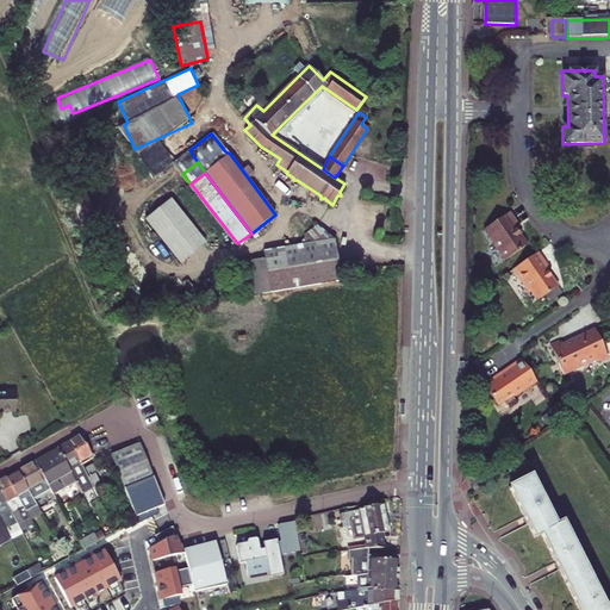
[(87,191),(76,194),(86,221),(97,216),(87,191)]
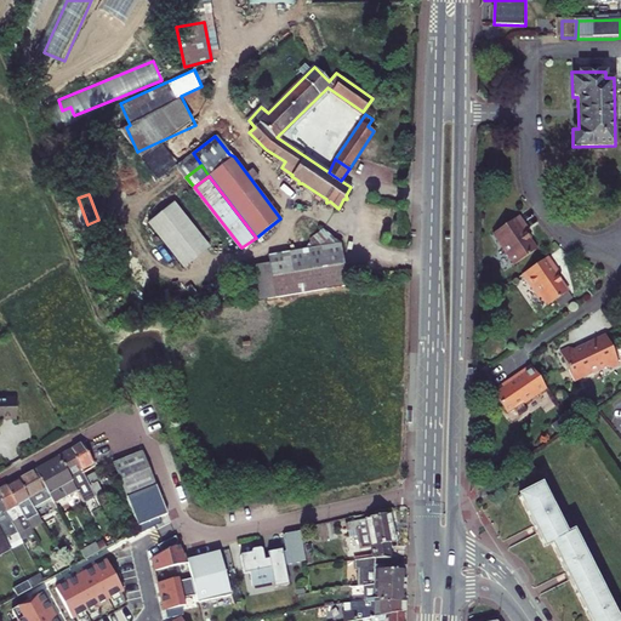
[(175,204),(148,224),(184,269),(211,249),(175,204)]
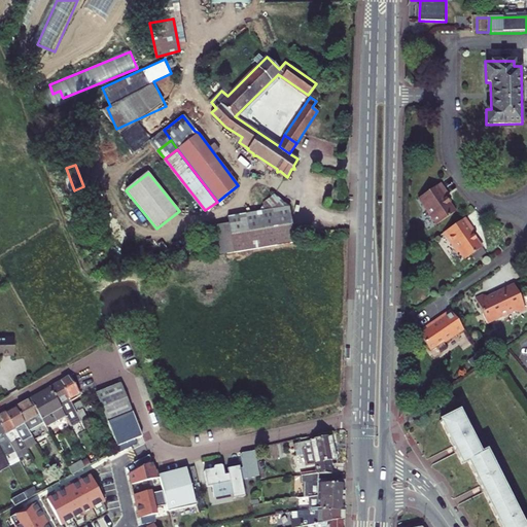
[(440,183),(418,198),(436,225),(455,212),(450,204),(446,198),(448,197),(449,196),(440,183)]
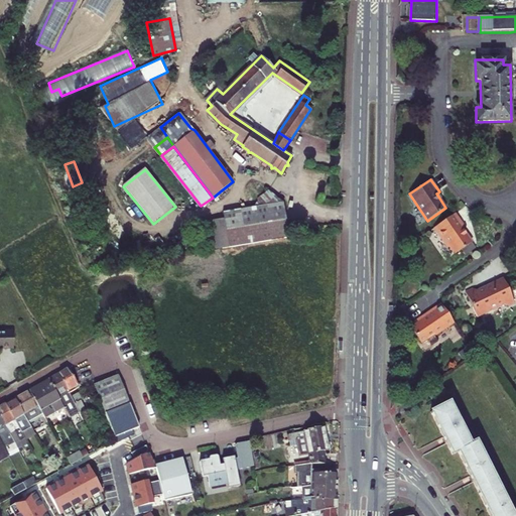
[(224,188),(213,198),(217,203),(229,194),(224,188)]
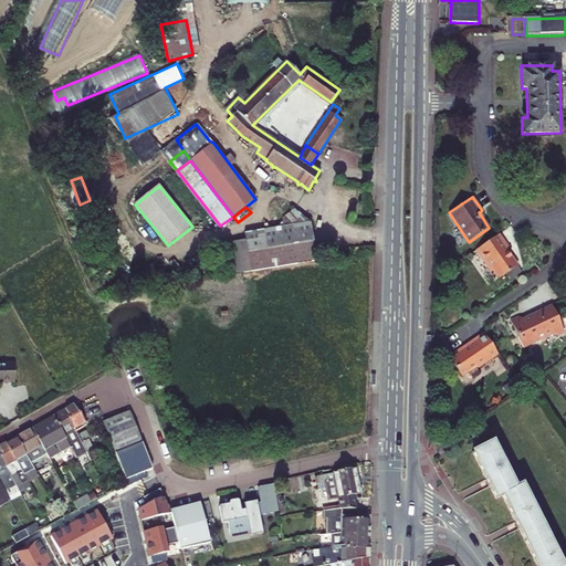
[(252,232),(258,269),(313,261),(306,222),(295,209),(270,229),(252,232)]
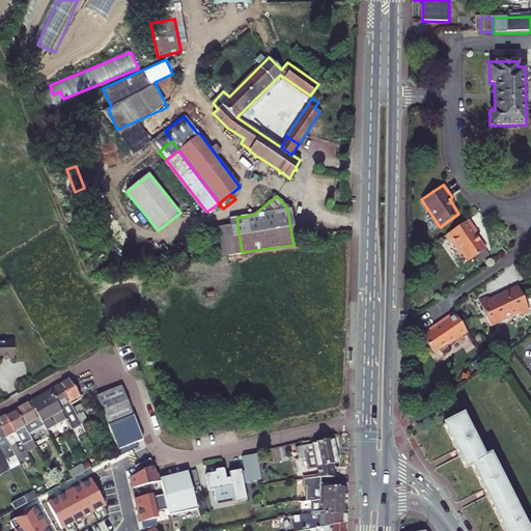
[(478,236),(468,221),(446,235),(460,256),(463,255),(468,262),(485,251),(476,238),(478,236)]
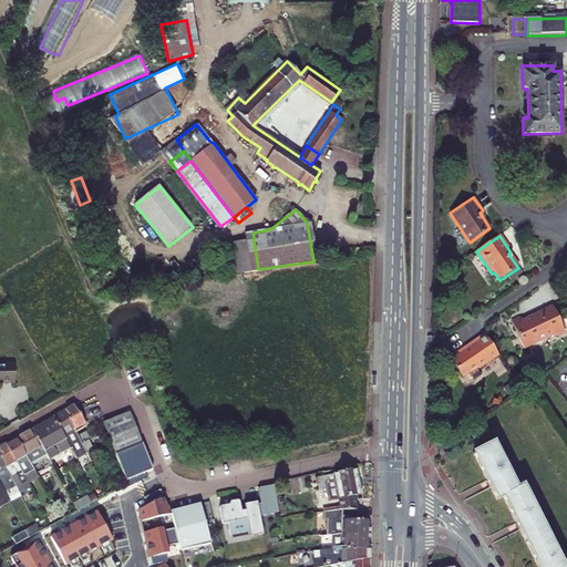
[(533,347),(535,348),(540,346),(543,342),(553,338),(554,340),(557,340),(564,337),(553,309),(529,319),(531,320),(525,322),(524,321),(518,319),(511,322),(522,351),(533,347)]
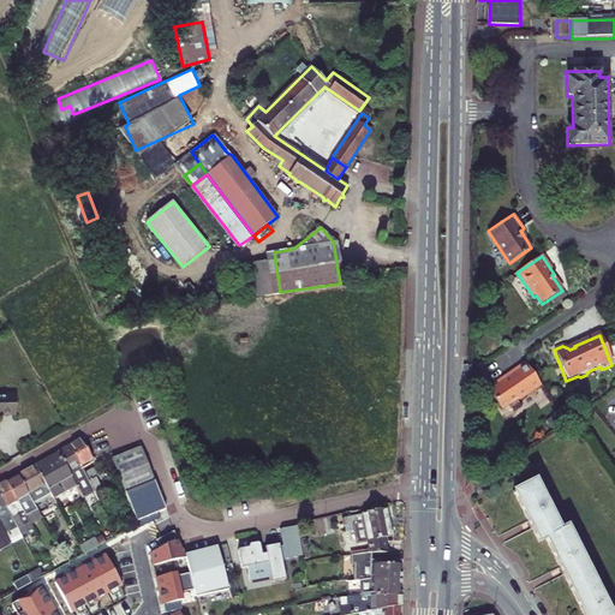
[(523,362),(500,378),(501,381),(487,390),(500,410),(507,405),(507,406),(539,384),(523,362)]
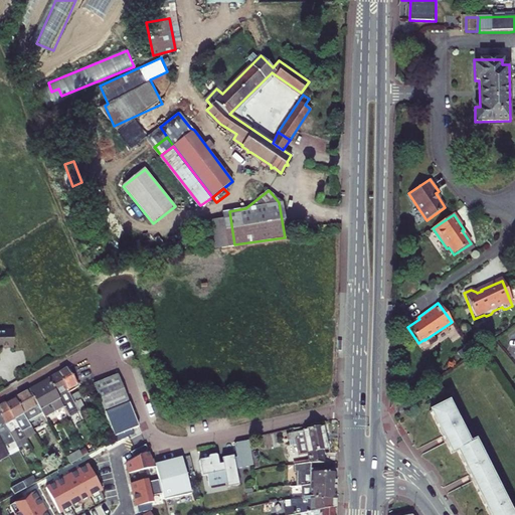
[(0,342),(12,342),(12,326),(0,326),(0,342)]
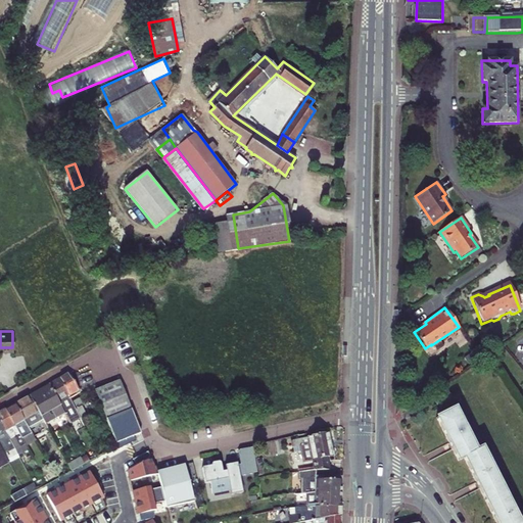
[(69,373),(59,379),(68,395),(79,390),(69,373)]
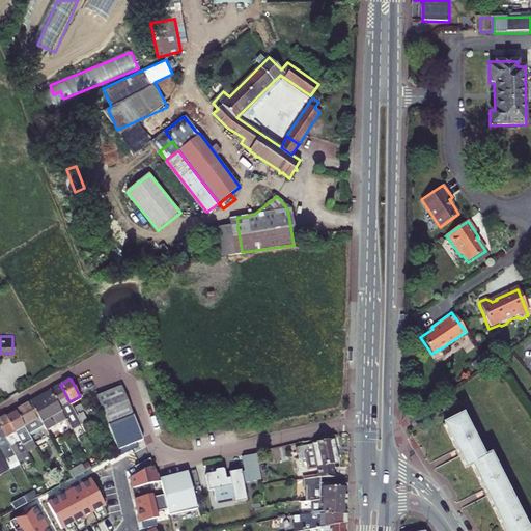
[(70,401),(60,385),(51,390),(60,408),(70,401)]
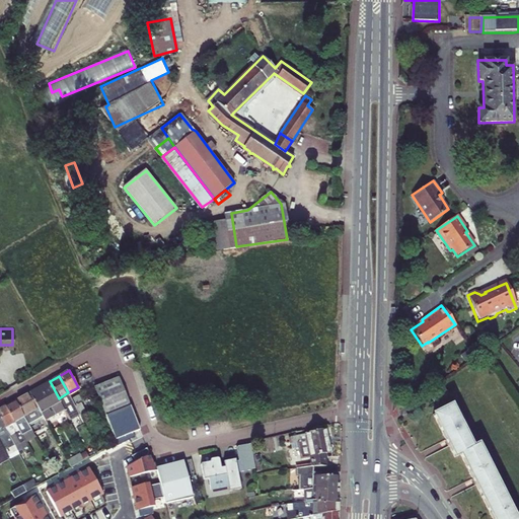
[(95,388),(110,428),(116,440),(133,432),(141,429),(120,378),(95,388)]
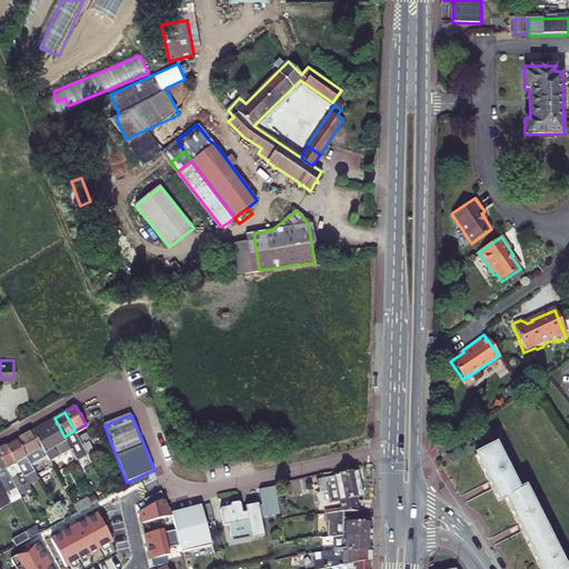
[(42,448),(47,456),(50,460),(71,449),(70,446),(65,437),(55,418),(33,430),(42,448)]
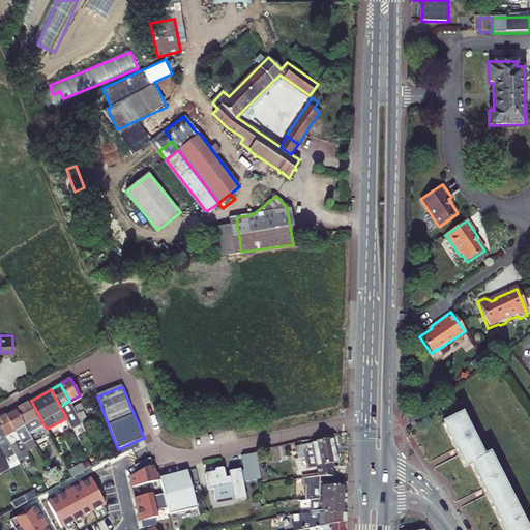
[(441,402),(445,409),(458,402),(452,394),(441,402)]
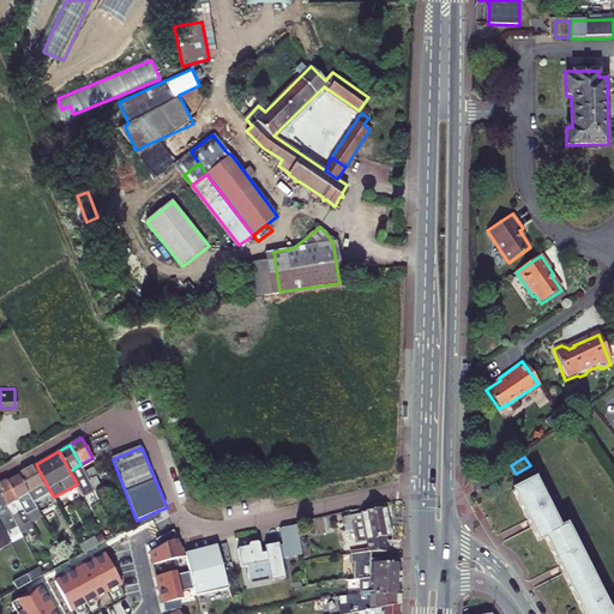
[(19,474),(30,493),(46,483),(36,464),(19,474)]
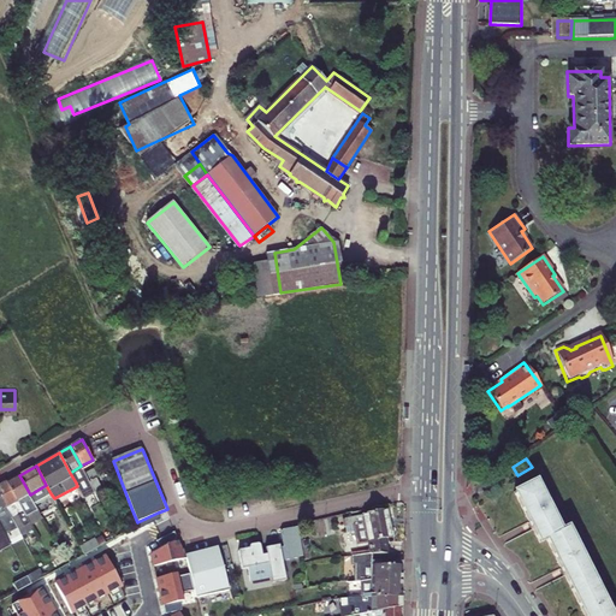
[(92,480),(89,481),(95,492),(96,495),(104,491),(96,478),(98,477),(93,469),(87,473),(92,480)]
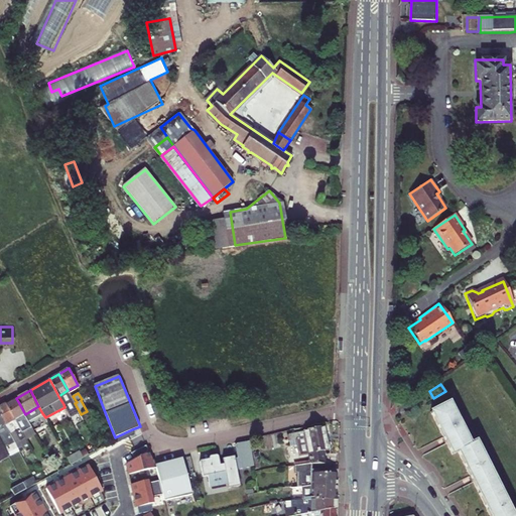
[(63,404),(67,409),(71,416),(80,412),(75,403),(71,396),(63,401),(65,402),(63,404)]
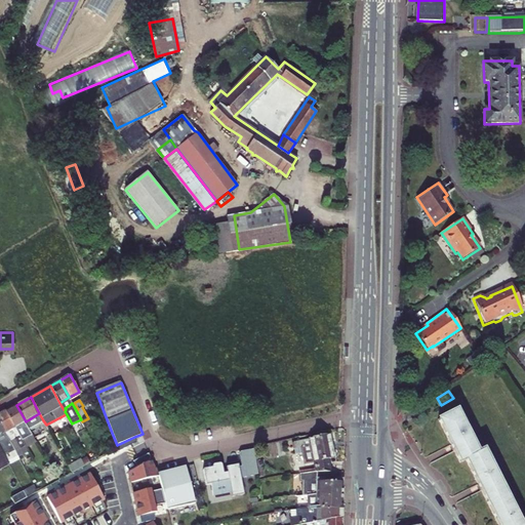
[(6,411),(21,436),(22,440),(32,434),(26,421),(16,405),(6,411)]
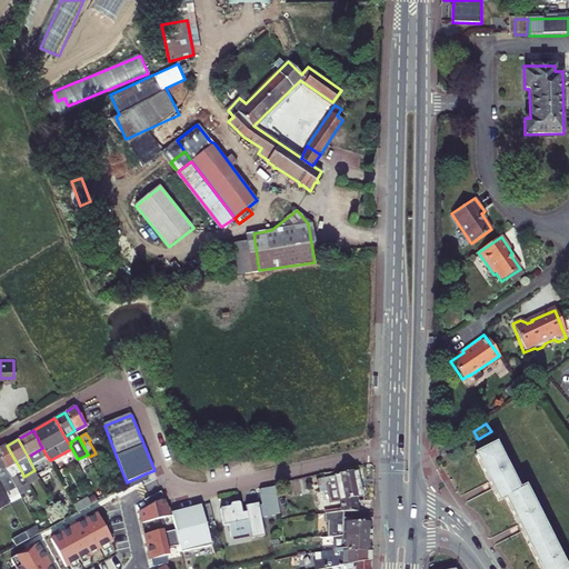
[(567,568),(550,536),(527,489),(525,486),(519,489),(496,443),(475,455),(499,503),(505,500),(539,568),(567,568)]
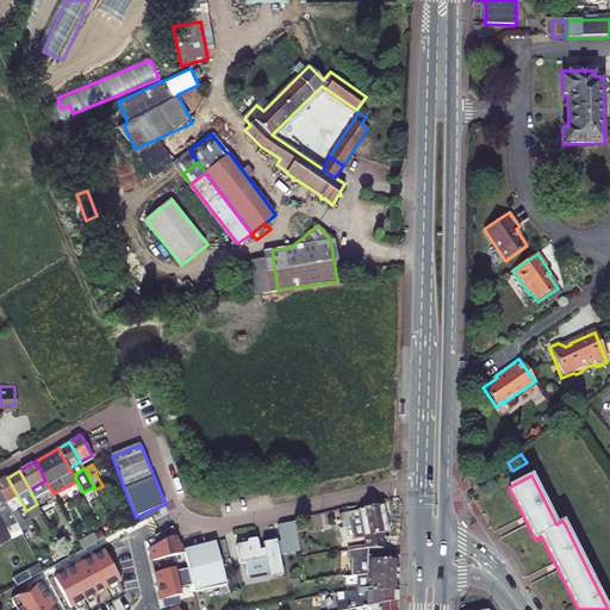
[(0,480),(0,490),(12,514),(24,506),(7,478),(0,480)]
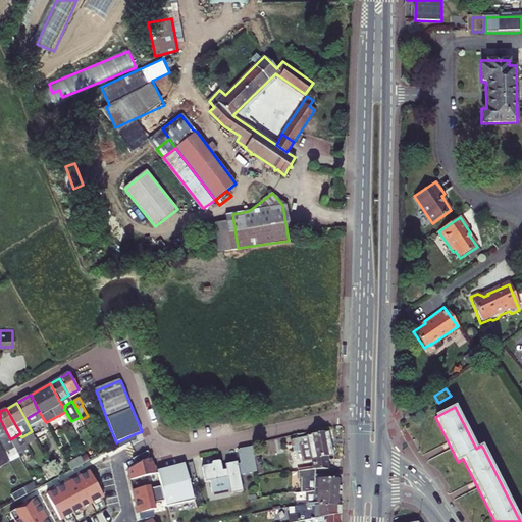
[(0,442),(6,453),(15,447),(10,439),(0,419),(0,442)]
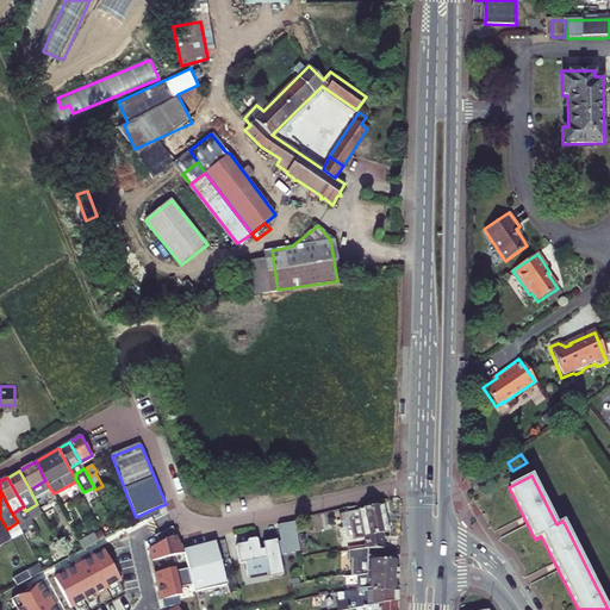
[(368,548),(385,548),(381,533),(388,531),(383,505),(342,515),(343,522),(350,520),(355,539),(365,536),(367,548),(368,548)]
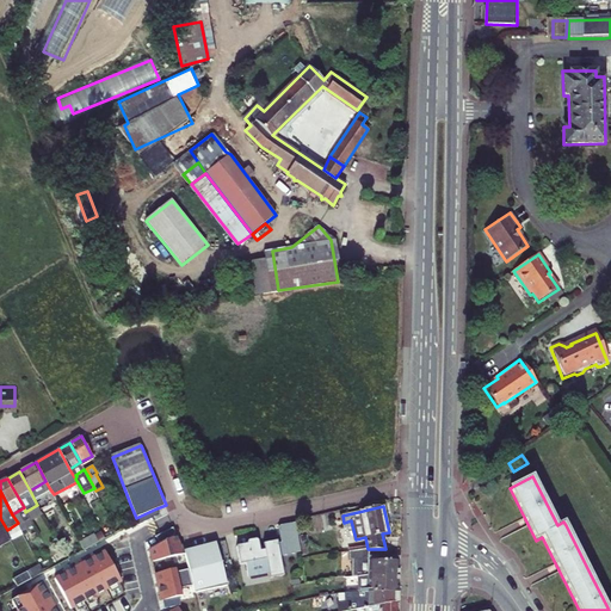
[(136,518),(140,525),(159,513),(156,508),(136,518)]
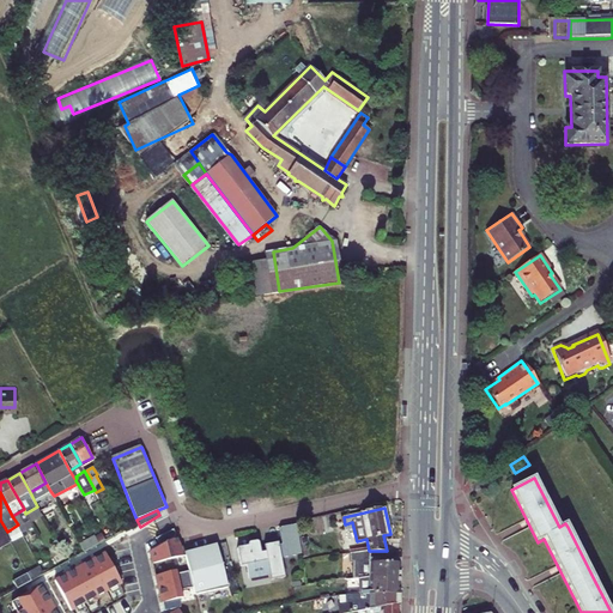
[(0,545),(1,547),(12,541),(7,532),(0,520),(0,545)]
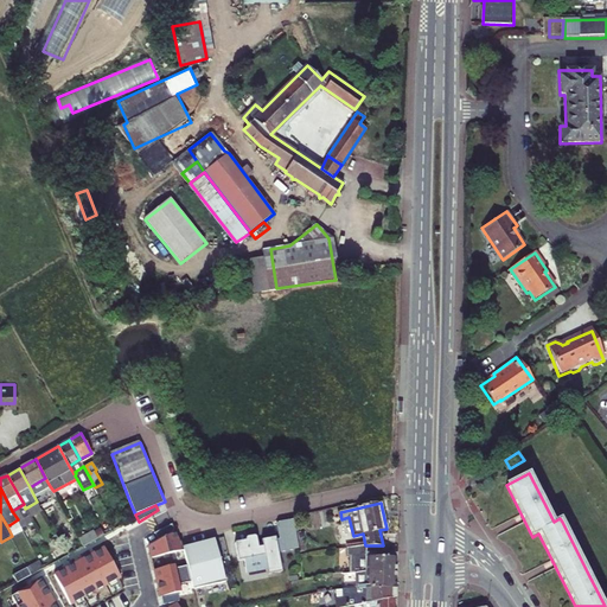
[(7,526),(12,536),(23,530),(18,519),(7,526)]
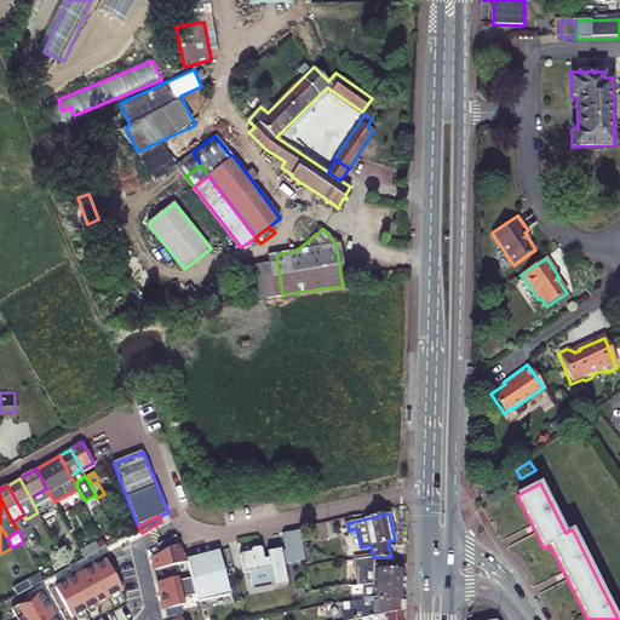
[(285,551),(281,551),(283,563),(305,558),(299,530),(285,534),(282,537),(285,551)]
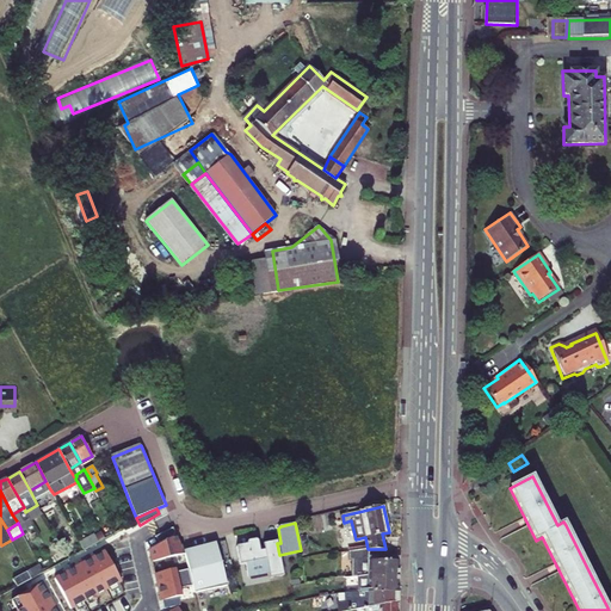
[(184,544),(181,545),(173,526),(156,536),(160,543),(150,548),(154,561),(186,554),(185,551),(184,544)]
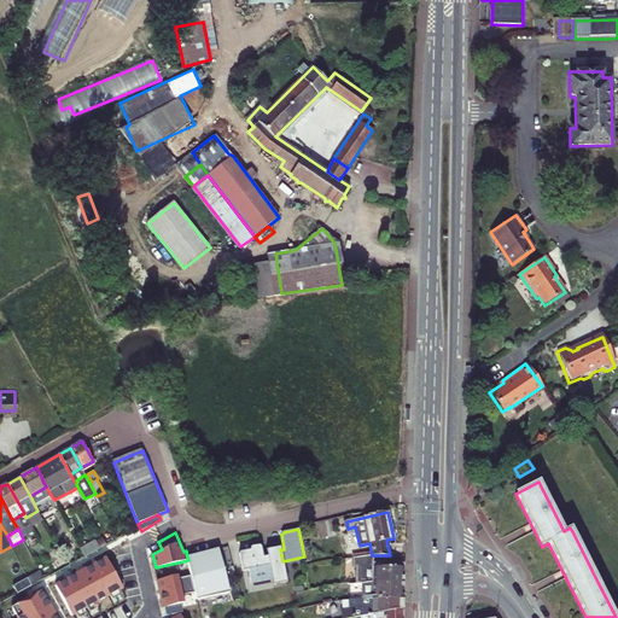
[(273,578),(273,584),(287,581),(283,561),(280,549),(280,547),(267,551),(268,553),(263,554),(261,546),(258,544),(254,546),(250,551),(240,552),(243,565),(249,564),(252,583),(273,578)]
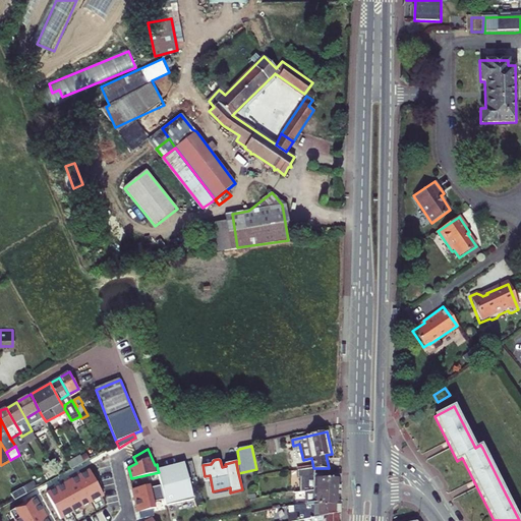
[(165,501),(166,506),(195,500),(185,463),(158,470),(159,472),(162,487),(165,501)]
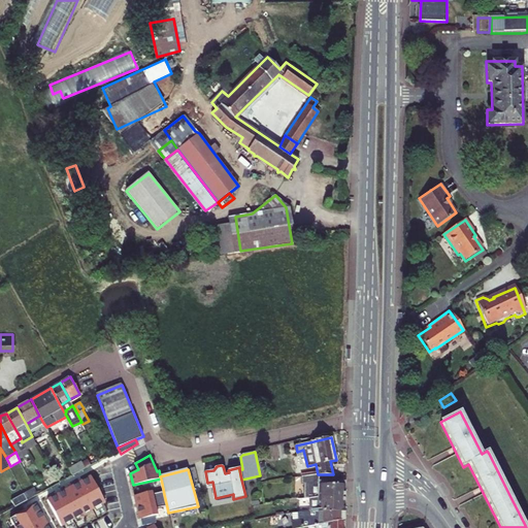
[(321,497),(345,498),(345,482),(319,482),(319,474),(318,474),(300,475),(300,485),(303,485),(303,498),(321,497)]
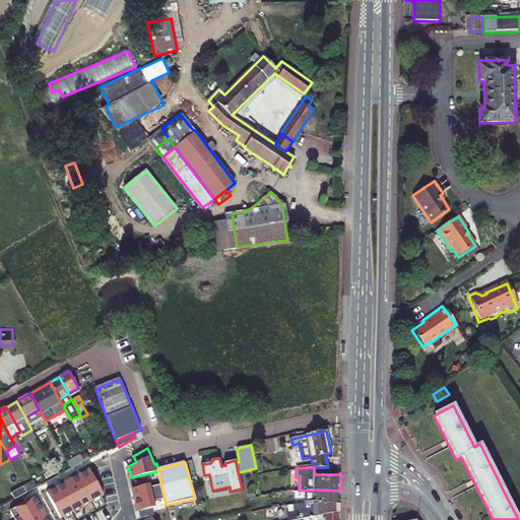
[(54,468),(44,474),(48,481),(58,475),(54,468)]
